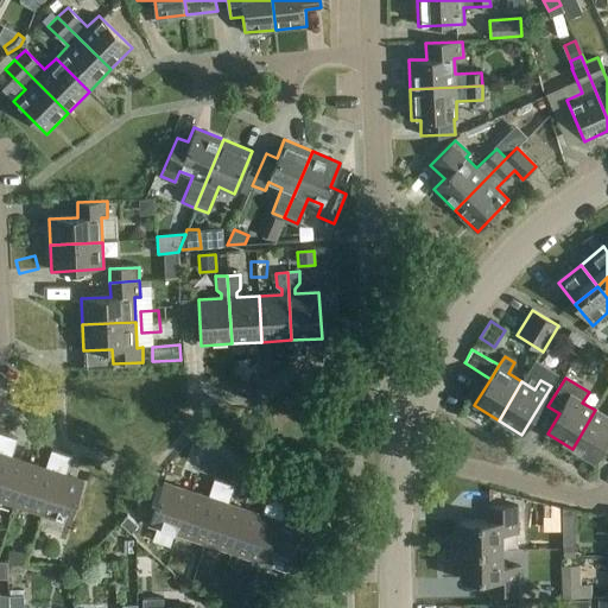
[(595,410),(572,449),(595,463),(607,444),(607,415),(607,417),(595,410)]
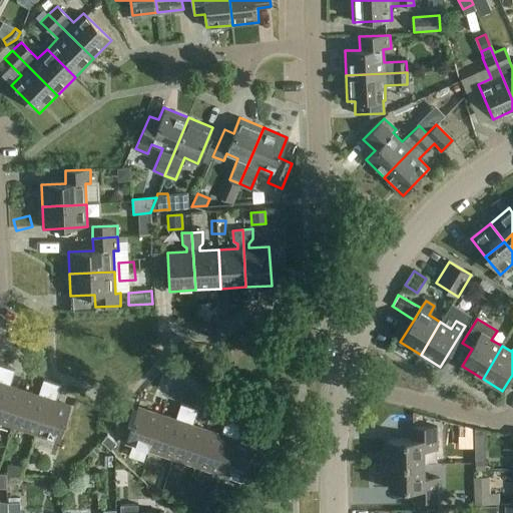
[(0,387),(0,422),(12,427),(24,391),(10,386),(15,371),(7,368),(0,387)]
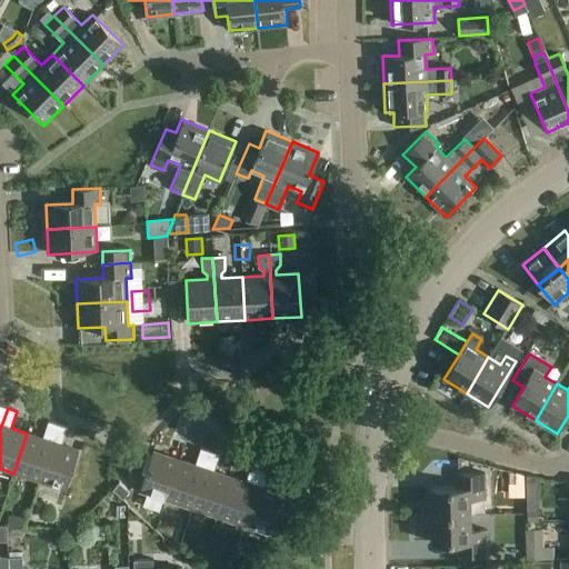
[(13,473),(39,481),(58,425),(49,421),(42,439),(27,433),(13,473)]
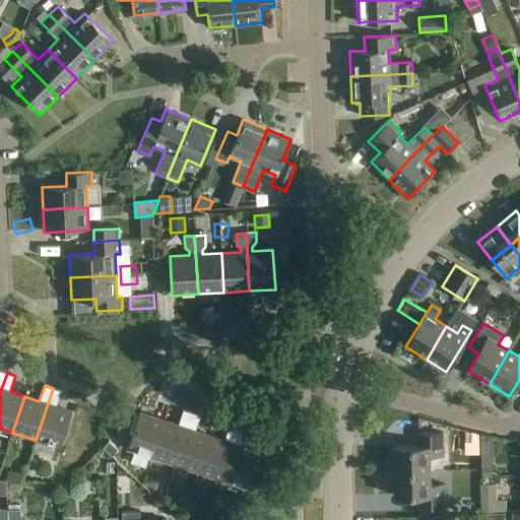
[(53,388),(36,440),(59,448),(71,412),(57,407),(62,391),(53,388)]
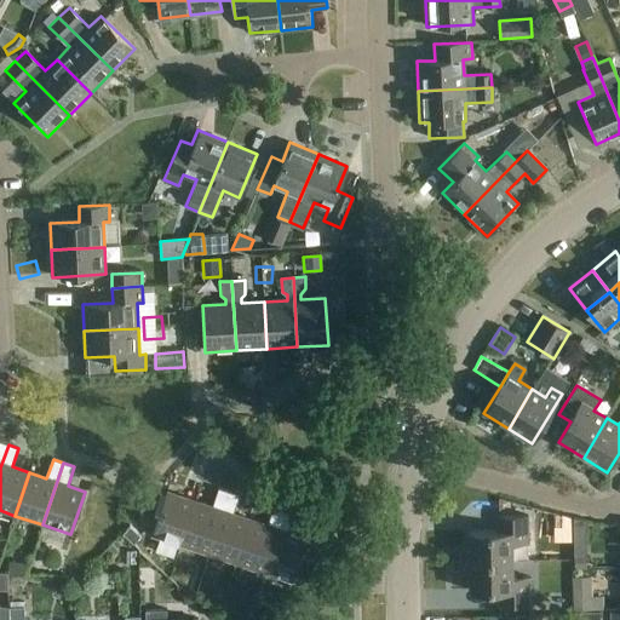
[(181,545),(208,554),(229,492),(218,488),(212,507),(194,501),(181,545)]
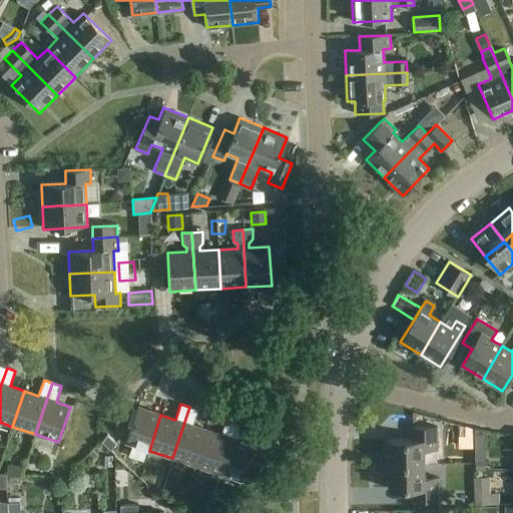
[(172,458),(195,466),(207,430),(193,426),(198,410),(189,407),(172,458)]
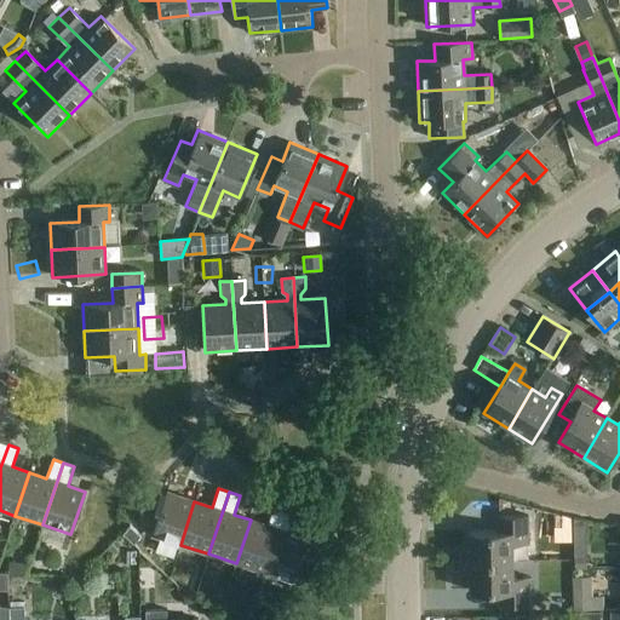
[(151,535),(181,545),(194,501),(166,493),(151,535)]
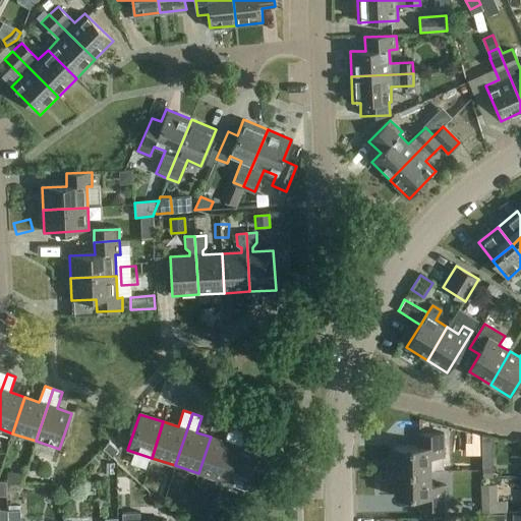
[(198,473),(222,481),(239,429),(230,427),(225,442),(211,437),(198,473)]
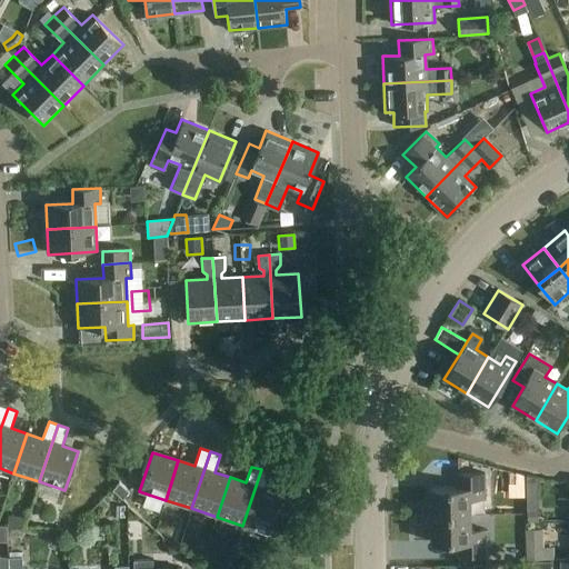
[(261,469),(242,526),(268,533),(281,493),(266,489),(270,472),(261,469)]
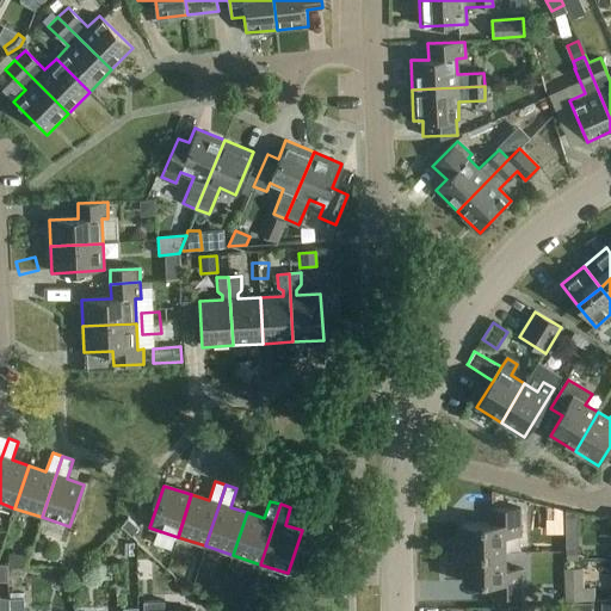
[(452,549),(452,555),(506,553),(505,536),(522,536),(520,510),(489,510),(491,524),(461,524),(462,542),(456,542),(456,549),(452,549)]
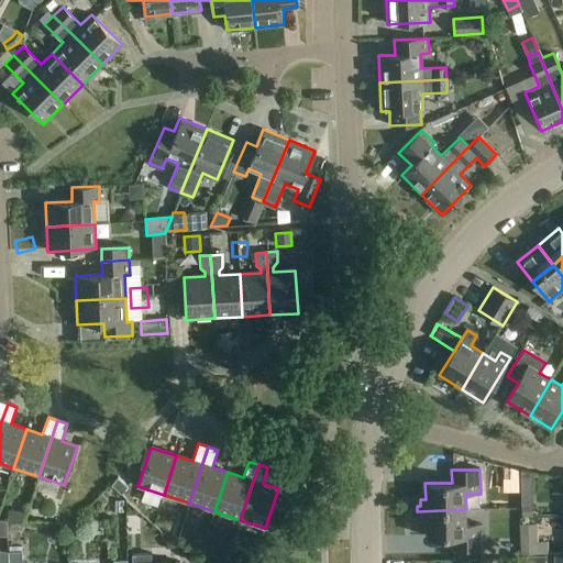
[(120,494),(127,487),(118,478),(111,485),(120,494)]
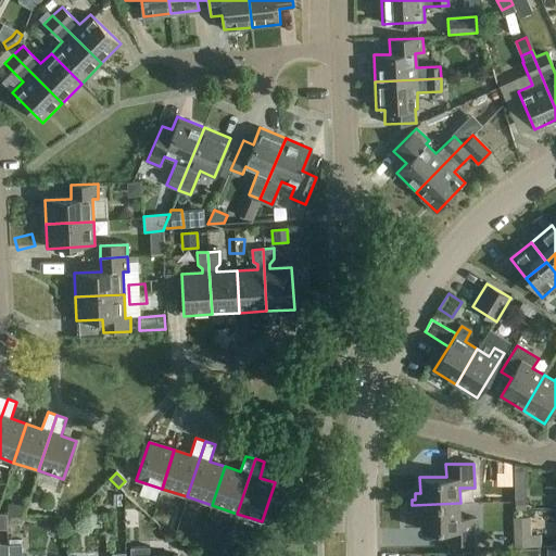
[(127,513),(133,518),(140,509),(126,495),(127,513)]
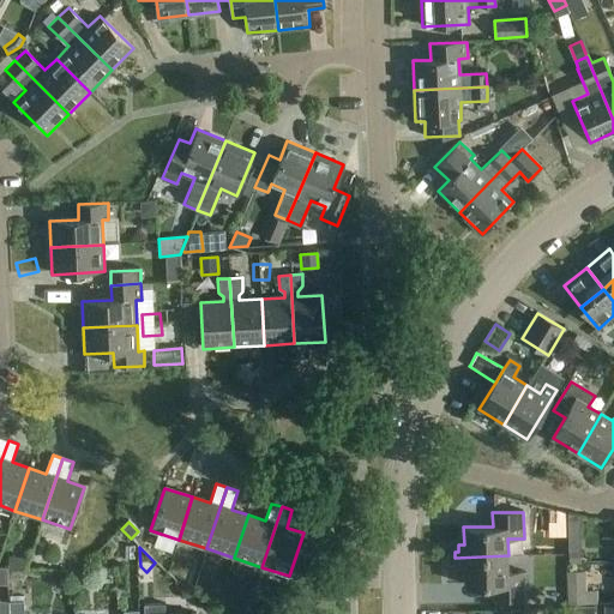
[(581,563),(581,552),(569,552),(569,563),(581,563)]
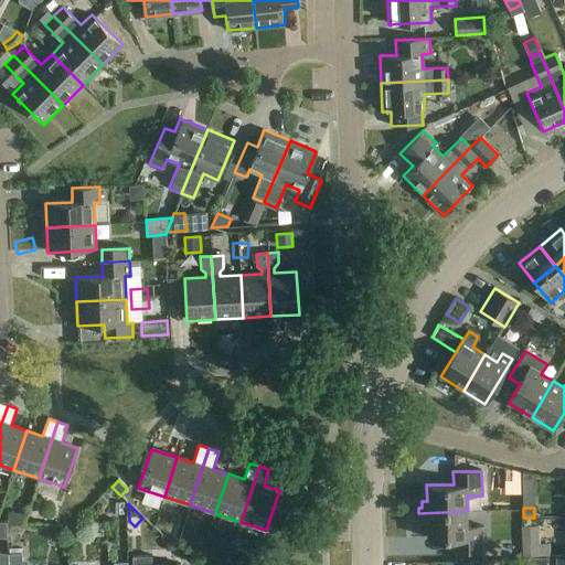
[(455,552),(483,551),(482,526),(468,528),(468,511),(418,513),(418,519),(423,519),(423,524),(427,523),(428,539),(454,539),(455,552)]
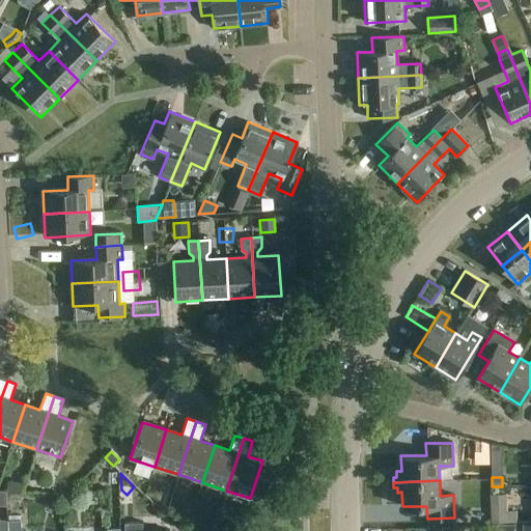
[(7,481),(6,494),(22,495),(23,482),(7,481)]
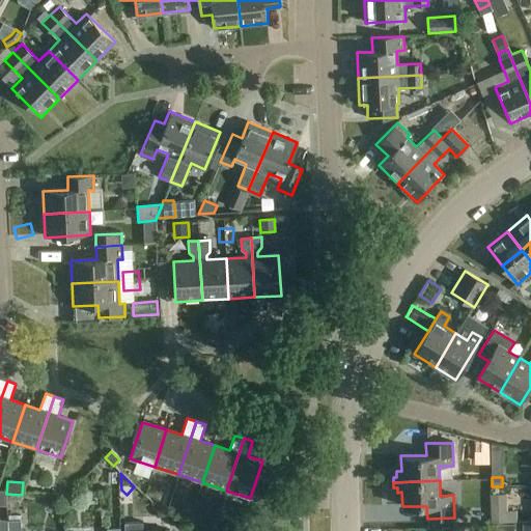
[(505,494),(490,494),(491,511),(506,510),(505,494)]
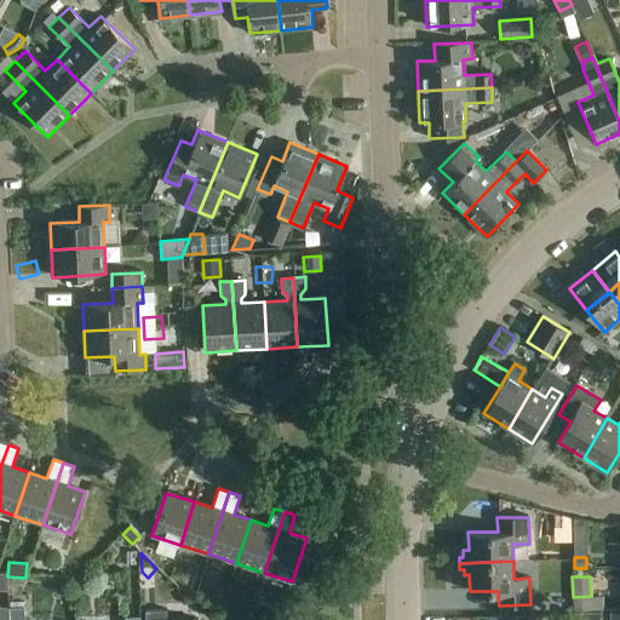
[(573,610),(603,609),(602,596),(591,596),(573,597),(573,610)]
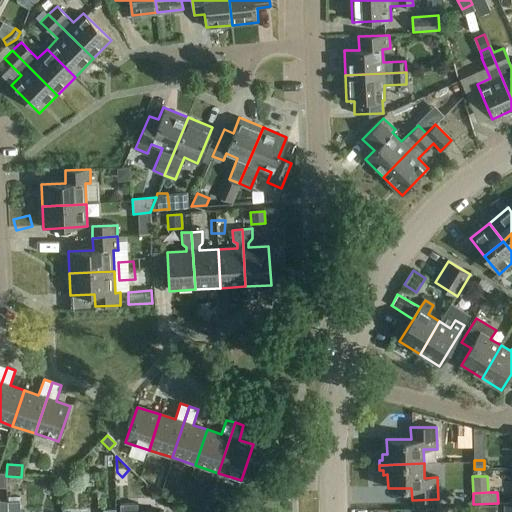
[(0,511),(8,511),(8,501),(0,500),(0,511)]
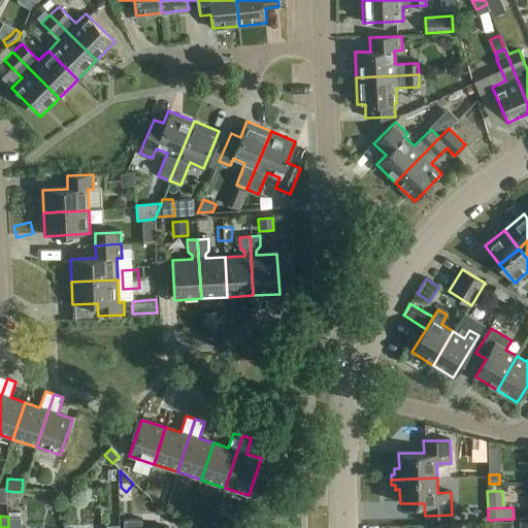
[(8,517),(8,527),(21,527),(21,517),(8,517)]
